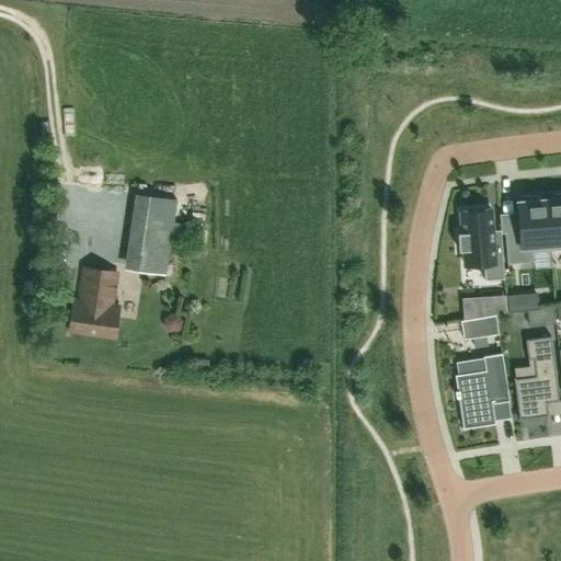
[(560,193),(552,194),(553,198),(547,199),(550,250),(560,249),(560,193)]
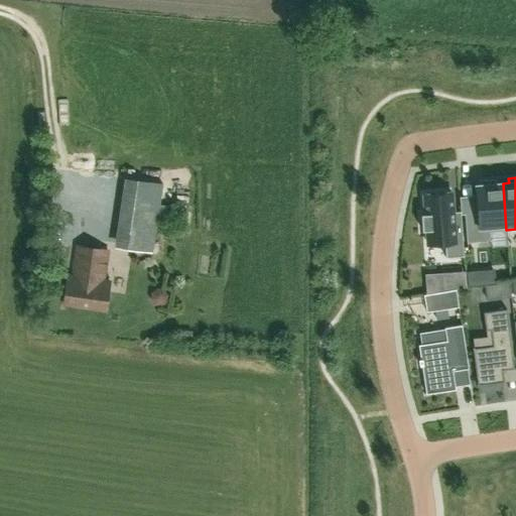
[(491,232),(506,230),(503,183),(497,183),(496,180),(479,181),(479,185),(477,185),(479,208),(475,212),(465,213),(467,243),(487,241),(491,236),(491,232)]
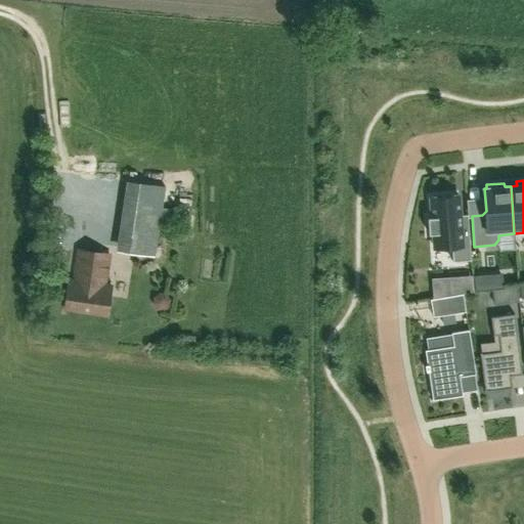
[(139,189),(139,205),(181,205),(181,189),(139,189)]
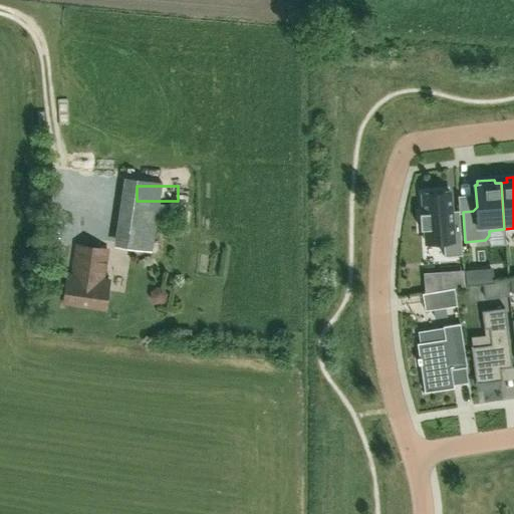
[(424,213),(420,213),(421,230),(425,230),(427,244),(443,243),(445,257),(462,255),(459,210),(451,211),(450,192),(423,194),(424,213)]
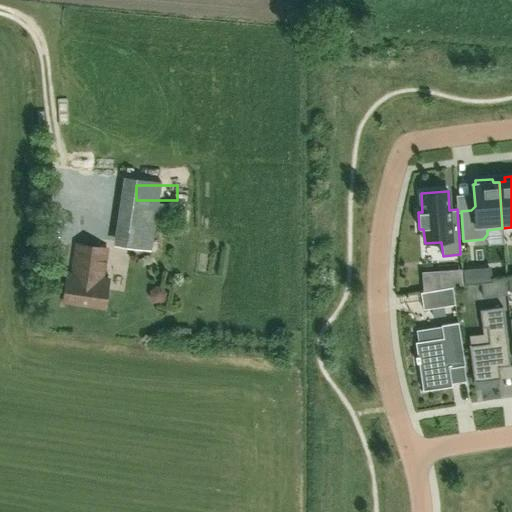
[(122,221),(118,245),(151,250),(155,226),(122,221)]
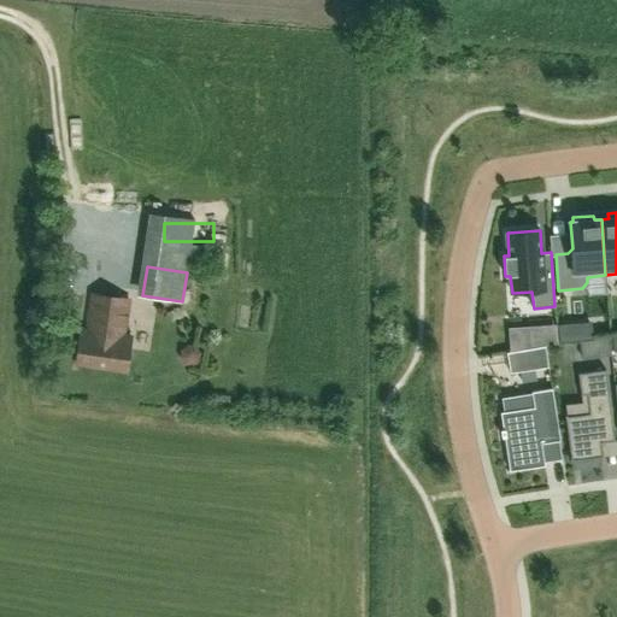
[(124,335),(129,300),(92,294),(87,330),(81,329),(75,364),(125,371),(130,336),(124,335)]
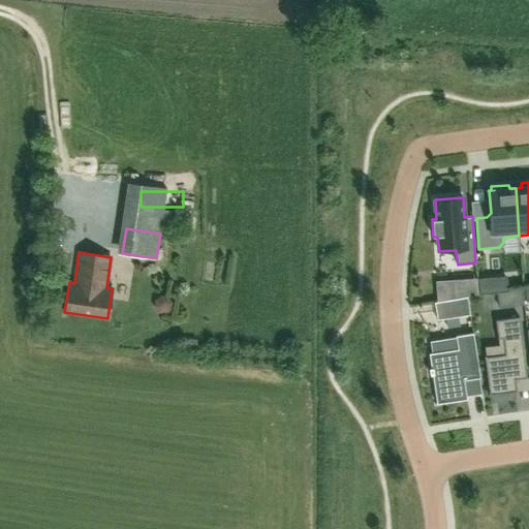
[(492,291),(490,280),(478,281),(479,293),(492,291)]
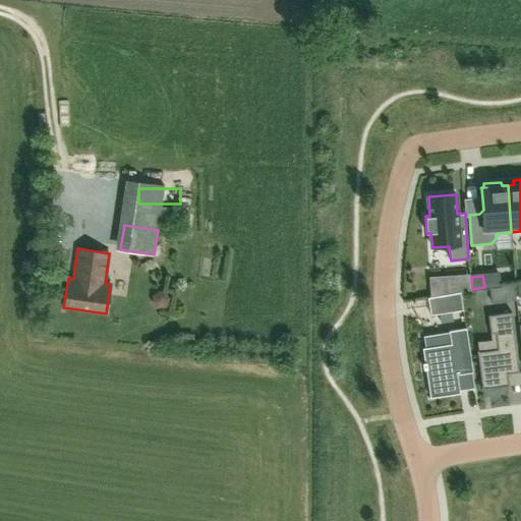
[(454,279),(455,293),(467,291),(466,278),(454,279)]
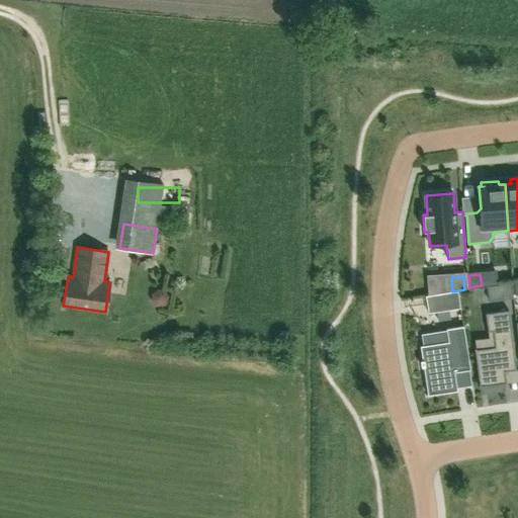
[(504,285),(488,287),(490,300),(506,298),(504,285)]
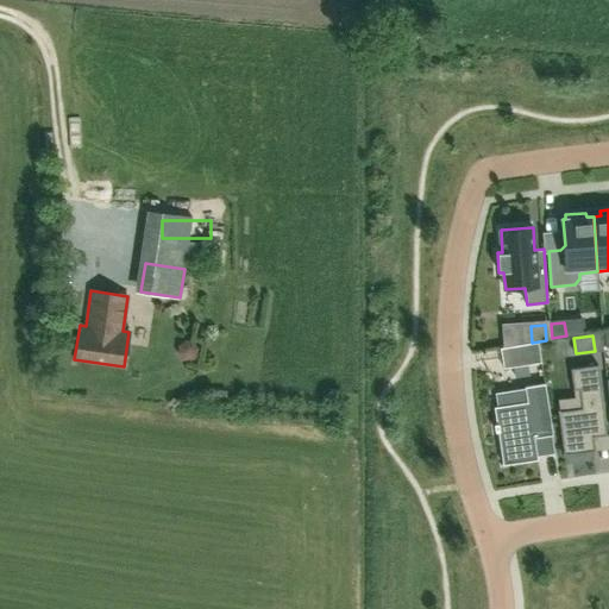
[(538,341),(500,347),(503,368),(541,362),(538,341)]
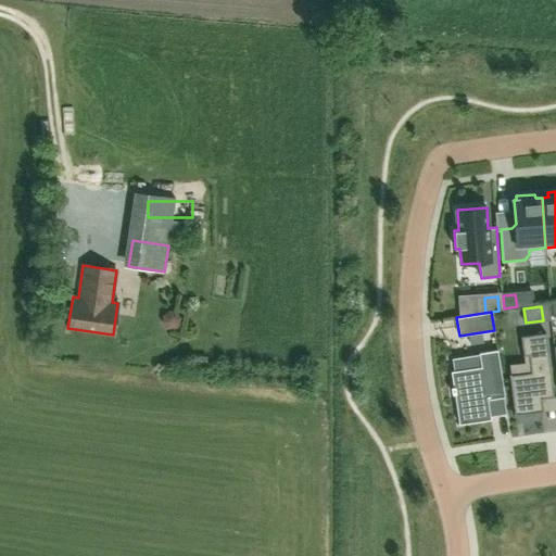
[(523,356),(529,355),(531,373),(510,375),(510,374),(509,374),(515,415),(521,414),(522,420),(542,418),(541,412),(543,412),(542,399),(554,397),(545,333),(521,336),(523,356)]
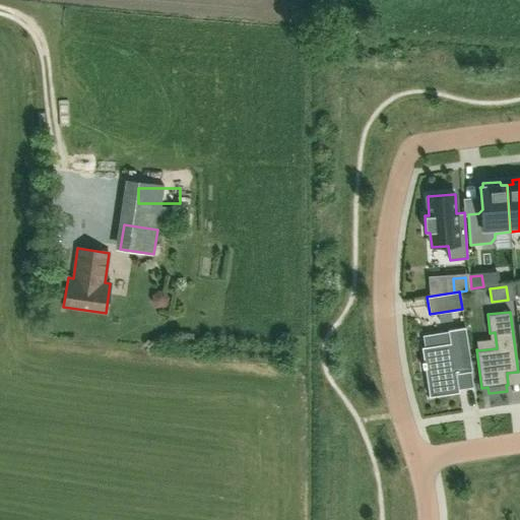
[(472,371),(465,327),(448,330),(448,332),(450,343),(425,346),(421,347),(424,362),(421,363),(423,369),(425,369),(430,397),(459,392),(458,388),(456,374),(472,371)]
